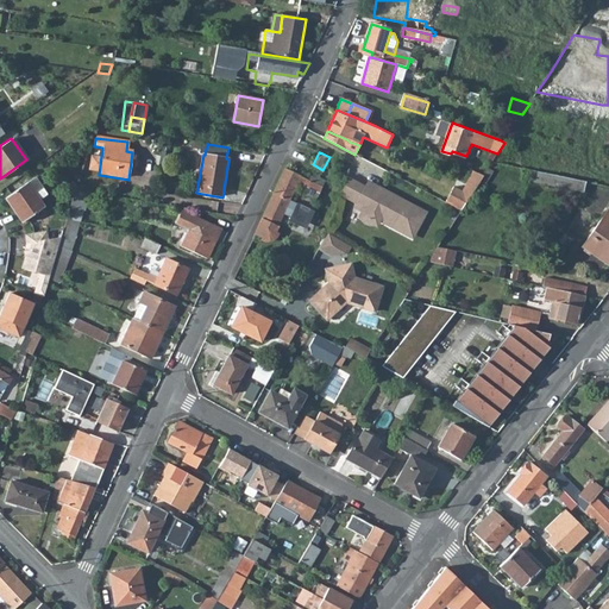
[(302,226),(309,212),(295,205),(294,208),(287,205),(296,183),(305,188),(318,194),(320,188),(300,177),(300,176),(284,169),(263,214),(255,234),(264,238),(271,234),(283,212),(290,215),(288,220),(302,226)]
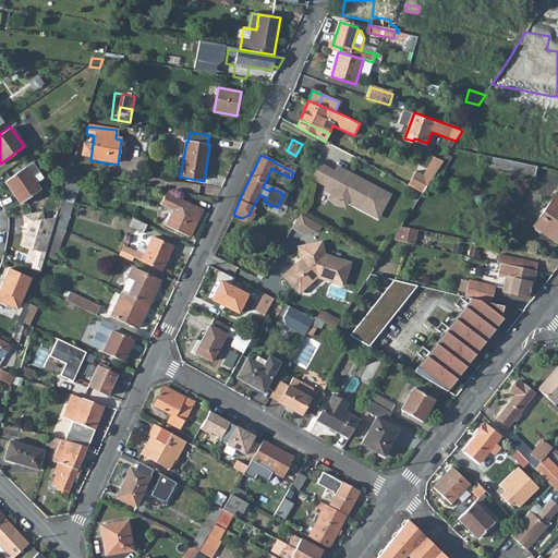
[(417,170),(410,182),(420,187),(425,190),(444,160),(435,157),(423,173),(417,170)]
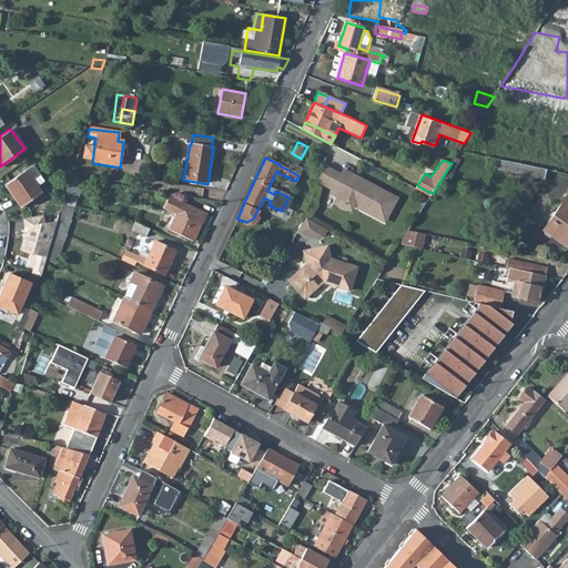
[(497,161),(497,171),(546,175),(547,165),(497,161)]
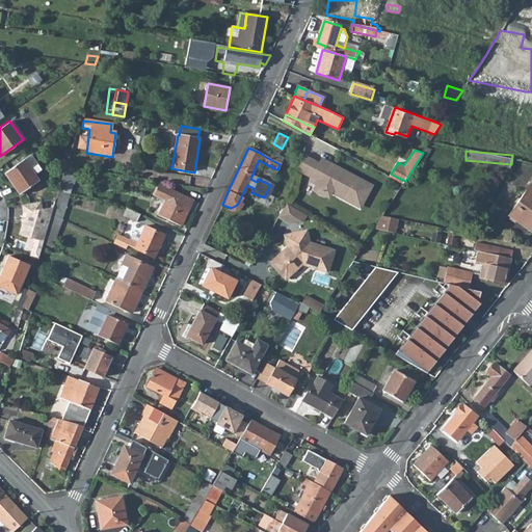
[(303,155),(298,170),(320,182),(319,184),(319,187),(320,190),(322,192),(324,193),(327,194),(330,193),(334,192),(335,190),(363,205),(373,185),(329,163),(327,167),(303,155)]
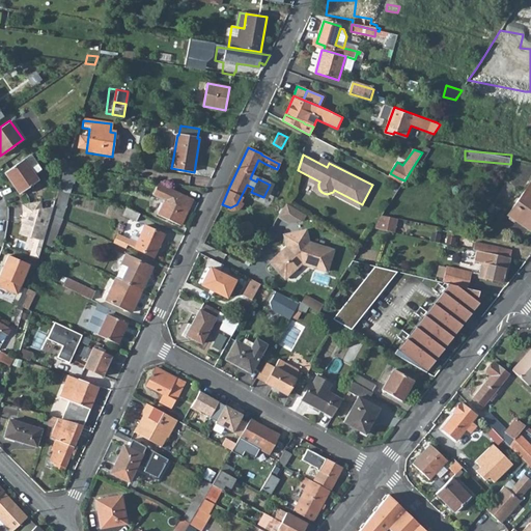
[(21,162),(2,176),(18,196),(36,182),(21,162)]
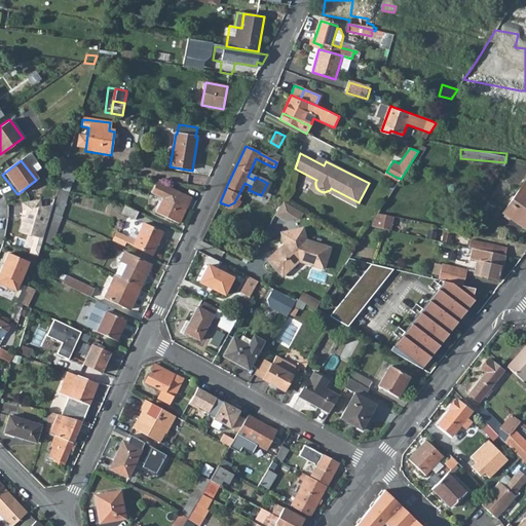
[(271,175),(274,167),(263,162),(260,170),(271,175)]
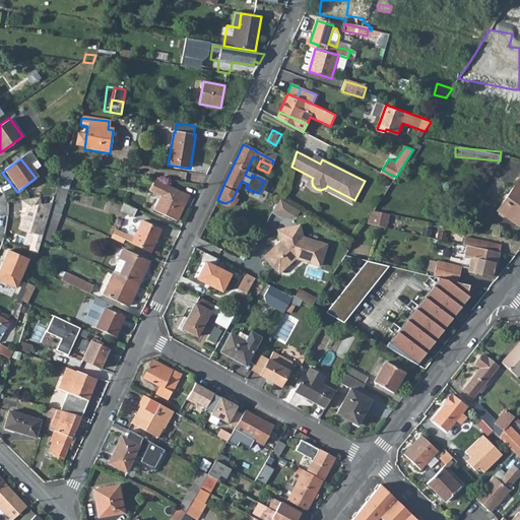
[(56,187),(56,189),(67,191),(75,167),(63,165),(61,169),(58,182),(56,187)]
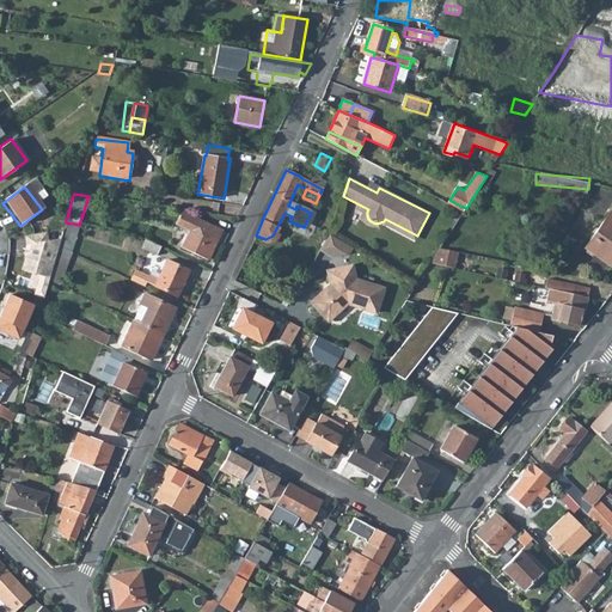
[(611,208),(585,249),(611,267),(611,208)]
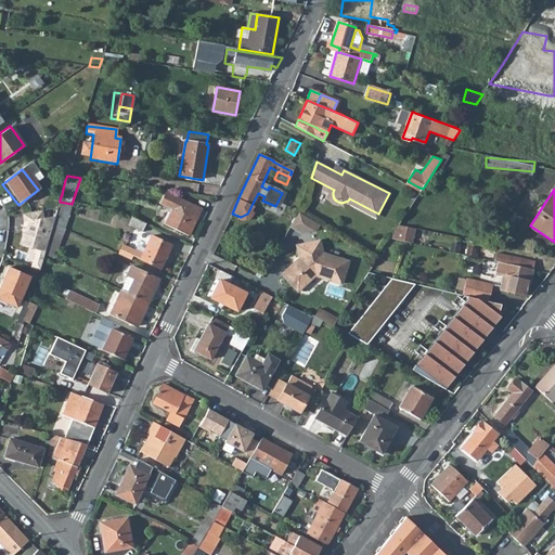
[(167,194),(162,205),(172,210),(165,226),(189,236),(202,210),(167,194)]
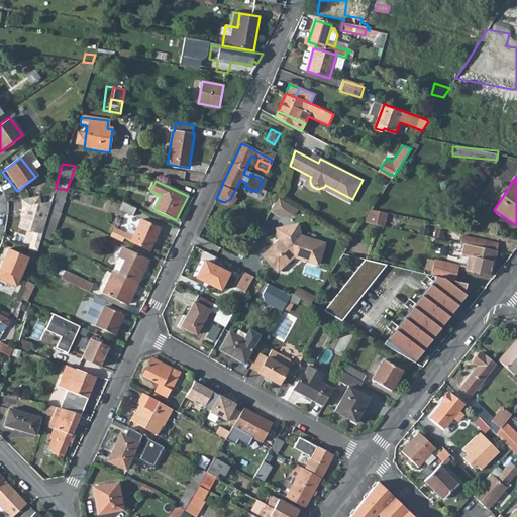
[(27,249),(37,252),(52,201),(40,203),(40,197),(20,200),(22,206),(18,218),(20,218),(17,229),(32,233),(27,249)]
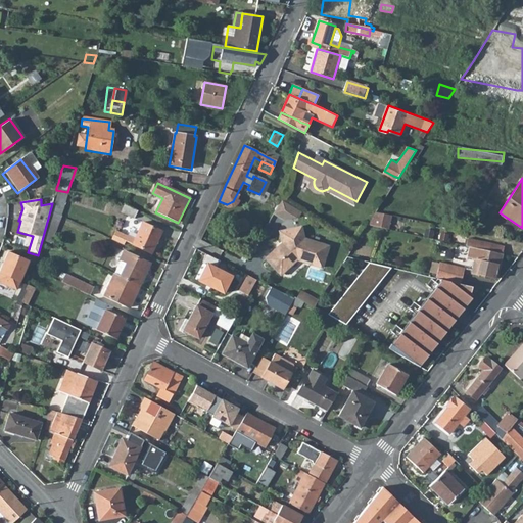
[(283,200),(274,215),(284,221),(299,218),(302,212),(283,200)]
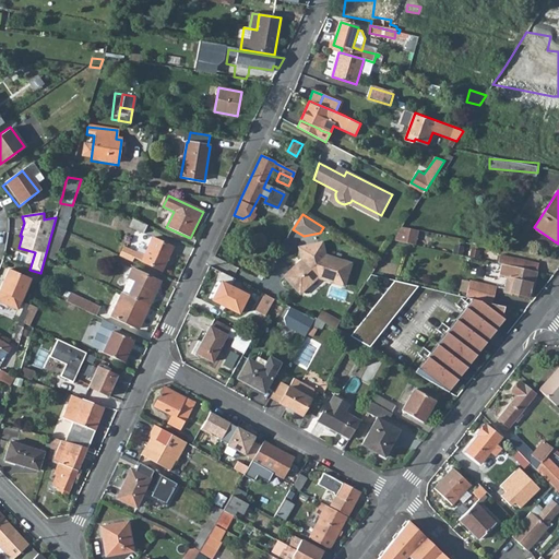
[(418,230),(401,227),(393,239),(416,245),(418,230)]
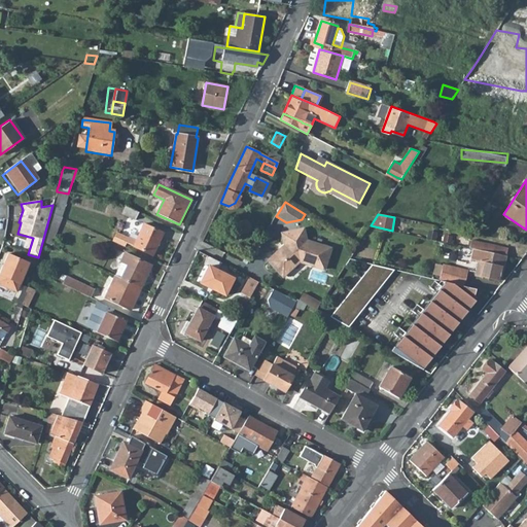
[(237,231),(239,233),(241,234),(243,235),(245,235),(248,234),(249,232),(251,229),(251,225),(251,223),(250,221),(248,220),(246,218),(242,218),(240,218),(238,220),(236,222),(235,224),(235,227),(236,230),(237,231)]
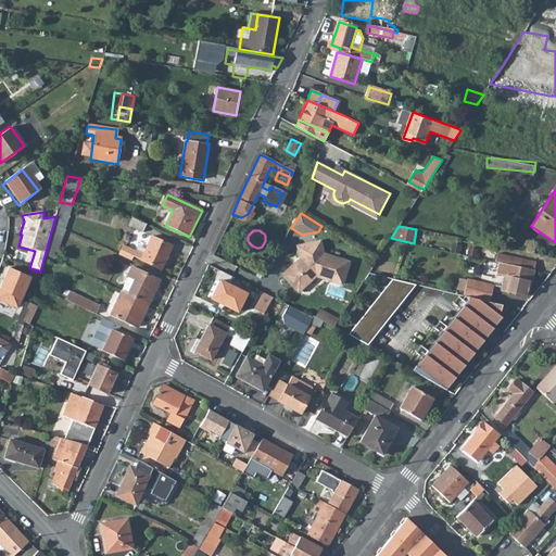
[(124,247),(119,255),(131,261),(134,257),(161,270),(172,247),(151,237),(143,254),(136,251),(135,252),(124,247)]
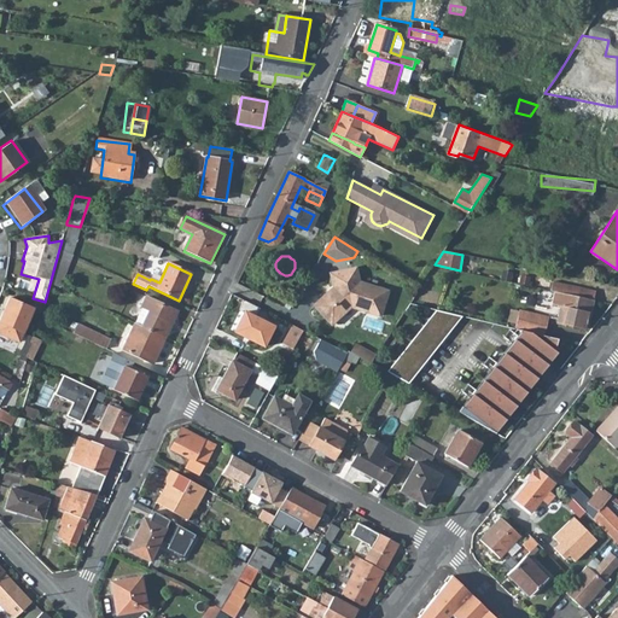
[(333,289),(314,305),(332,326),(353,308),(379,318),(389,292),(360,283),(357,273),(354,273),(353,269),(334,273),(336,278),(331,279),(333,289)]
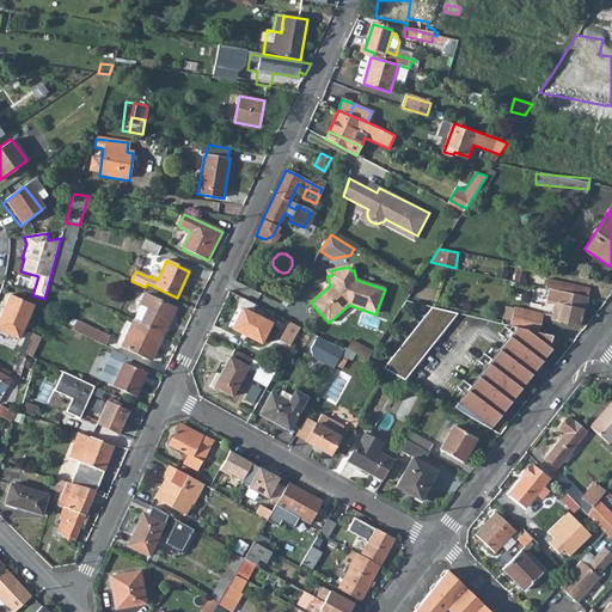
[(548,279),(546,288),(550,289),(588,297),(591,288),(548,279)]
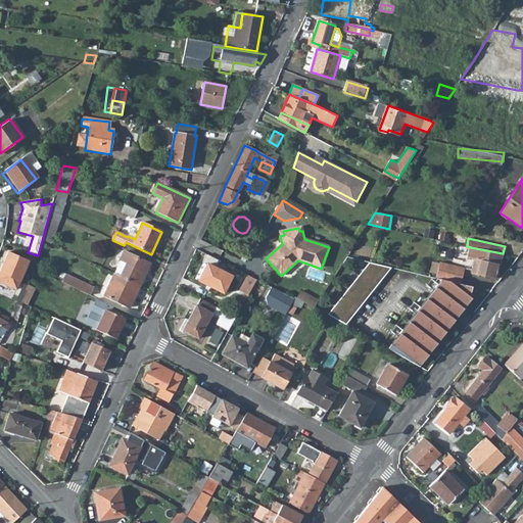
[(470,247),(468,257),(475,258),(472,273),(496,278),(503,253),(470,247)]
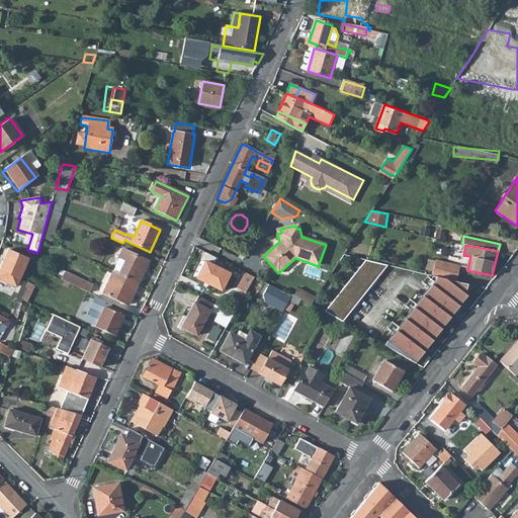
[(7,251),(0,266),(0,280),(15,287),(27,259),(7,251)]
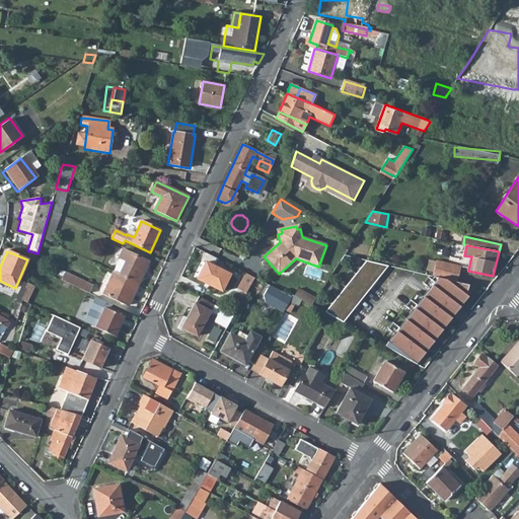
[(126,263),(120,276),(139,284),(148,264),(123,251),(119,258),(126,263)]
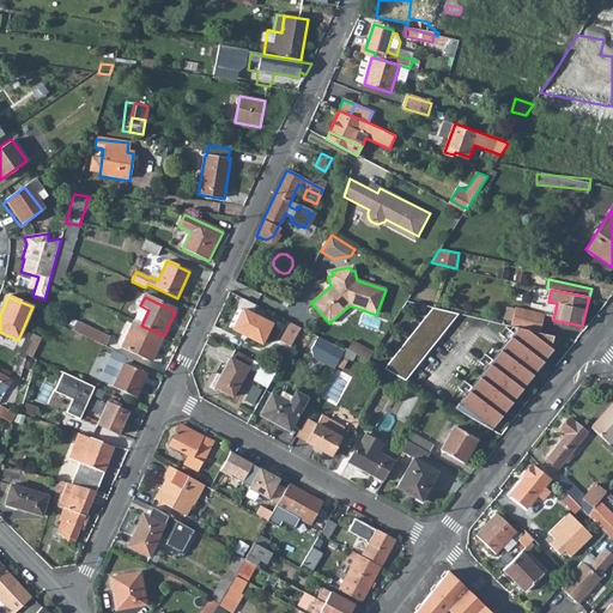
[(258,307),(241,299),(237,308),(242,310),(232,329),(261,344),(272,326),(253,315),(258,307)]
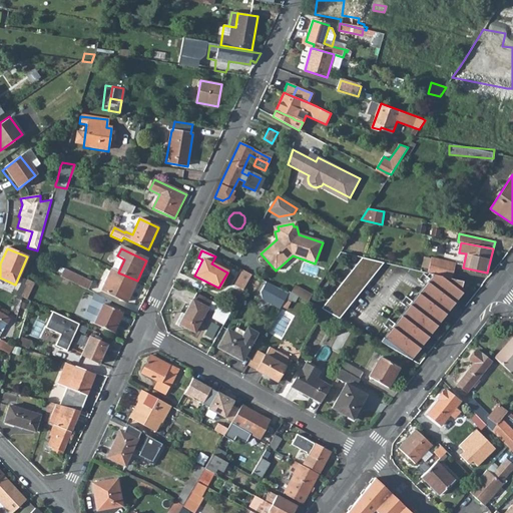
[(340,319),(383,263),(362,257),(322,310),(326,312),(332,315),(340,319)]
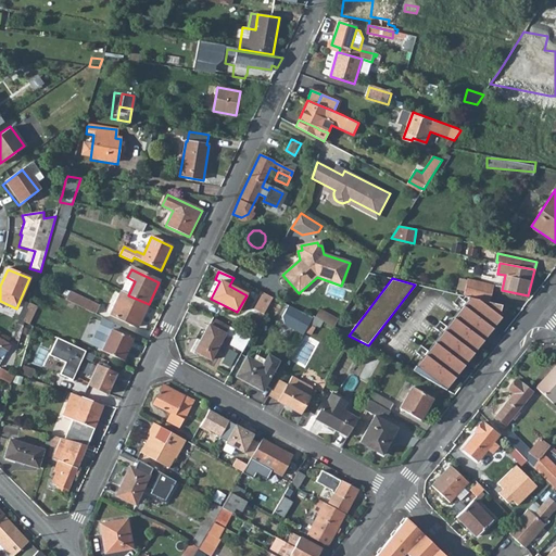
[(489,302),(490,302),(493,285),(467,279),(463,295),(467,297),(489,302)]
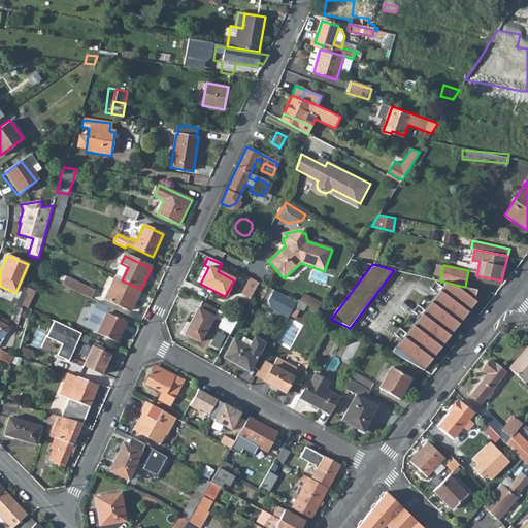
[(68,272),(62,286),(91,299),(97,286),(68,272)]
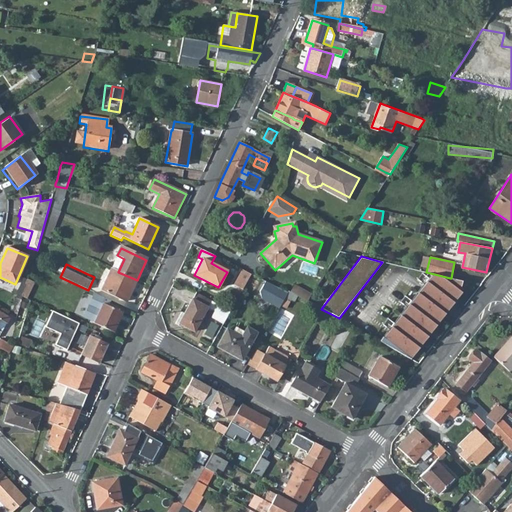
[(118,272),(112,269),(102,290),(127,302),(137,280),(118,272)]
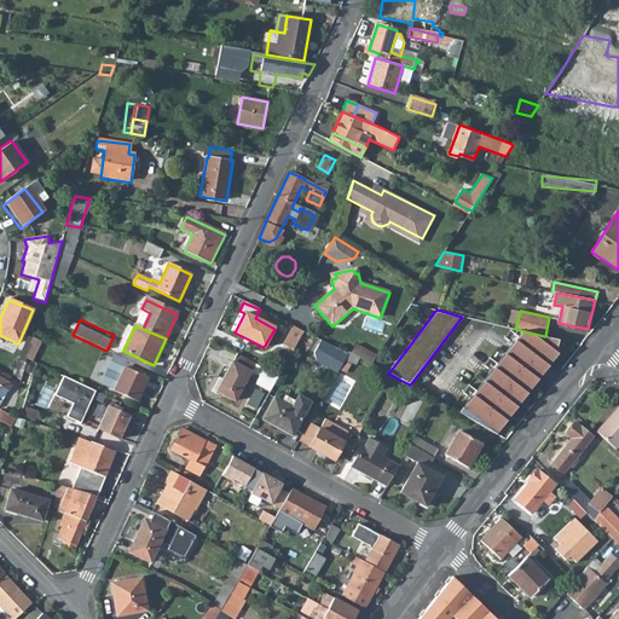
[(296,329),(287,347),(294,351),(305,333),(296,329)]
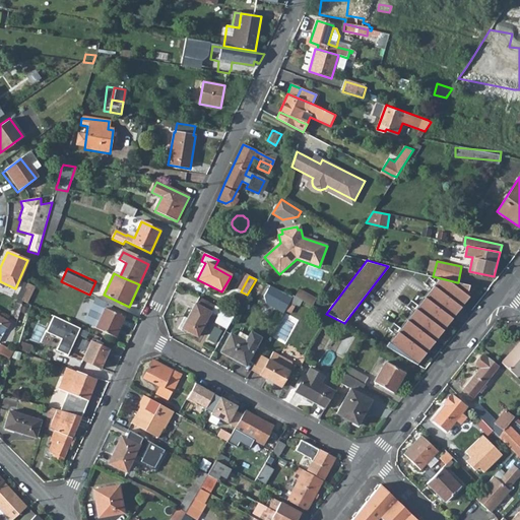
[(436,288),(389,348),(400,355),(416,365),(468,297),(466,295),(469,285),(458,282),(437,277),(434,276),(432,280),(434,281),(432,284),(436,288)]
